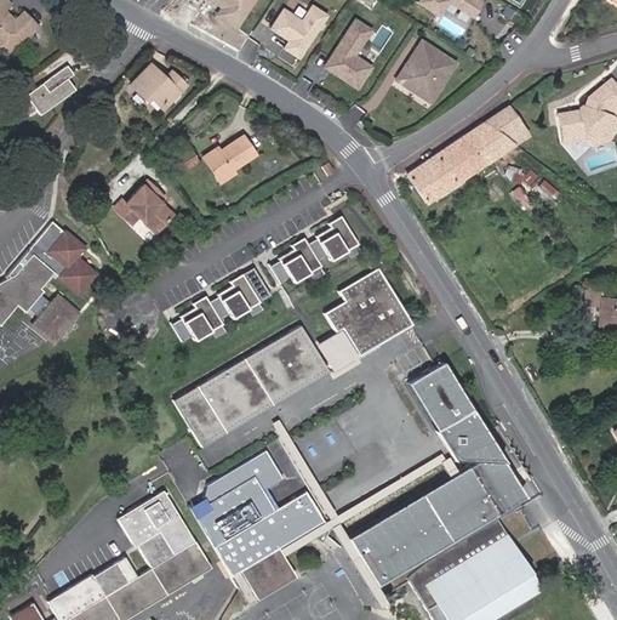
[(11,53),(29,35),(32,38),(41,28),(27,13),(17,22),(7,11),(15,5),(9,0),(0,0),(0,46),(4,47),(11,53)]
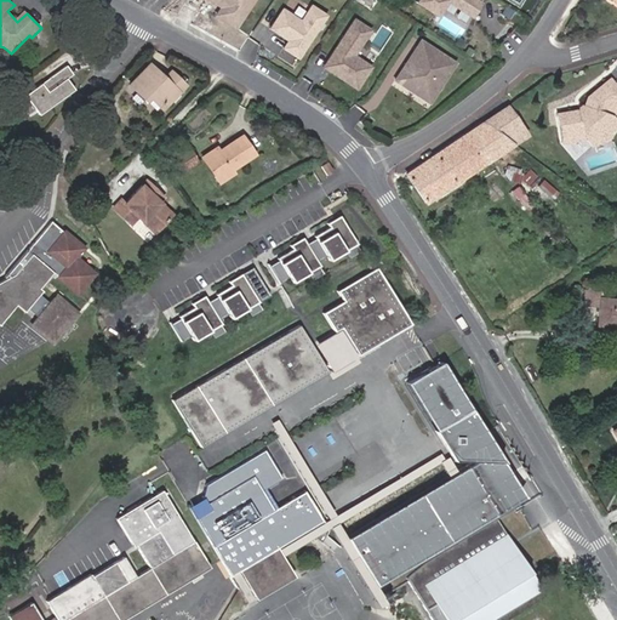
[(210,0),(224,9),(232,13),(227,22),(239,29),(246,18),(245,13),(253,0),(210,0)]
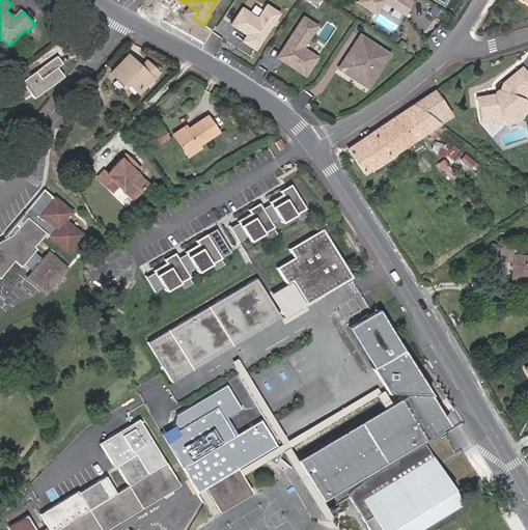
[(360,0),(359,2),(376,14),(384,0),(406,14),(413,3),(408,0),(360,0)]
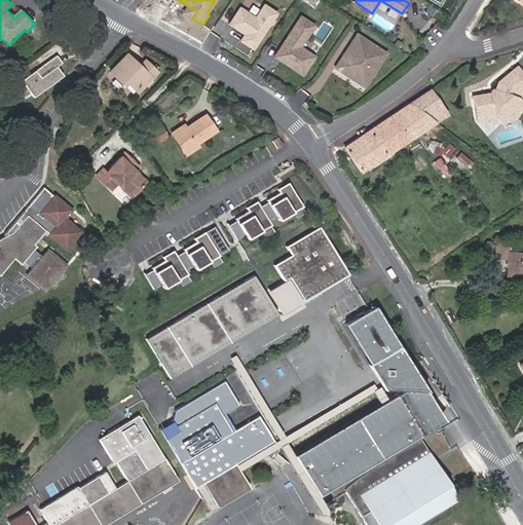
[(258,20),(243,9),(232,26),(248,35),(243,42),(256,50),(279,14),(267,6),(258,20)]
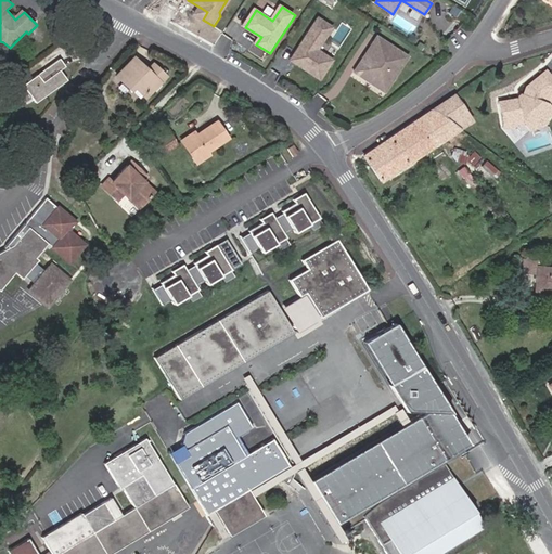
[(207,12),(201,8),(195,15),(203,20),(207,12)]
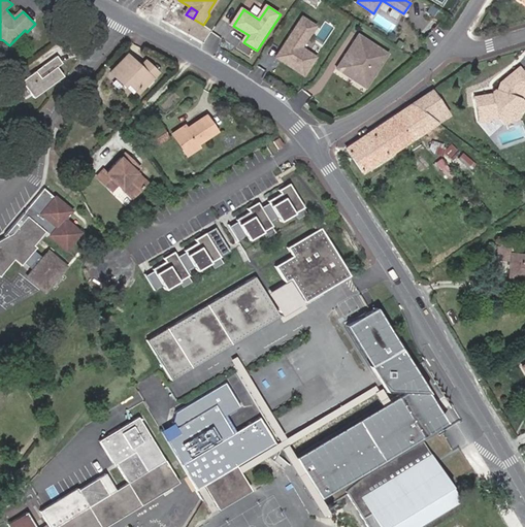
[(284,52),(290,57),(286,63),(306,76),(319,58),(304,48),(319,26),(305,18),(284,52)]
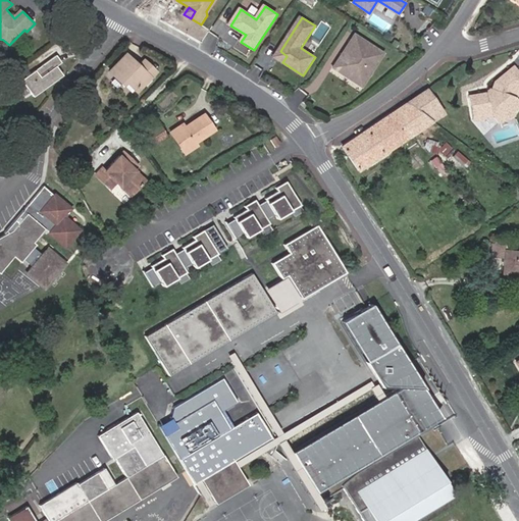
[(356,36),(345,53),(351,58),(362,40),(356,36)]
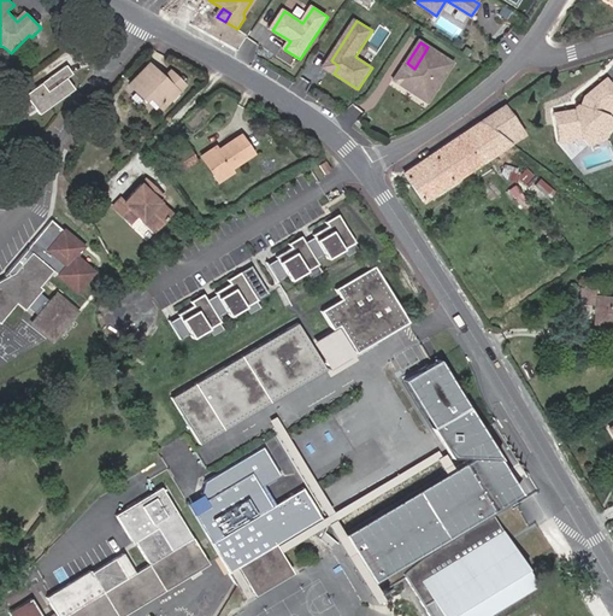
[(407,63),(395,81),(416,94),(436,91),(453,64),(428,47),(414,69),(407,63)]
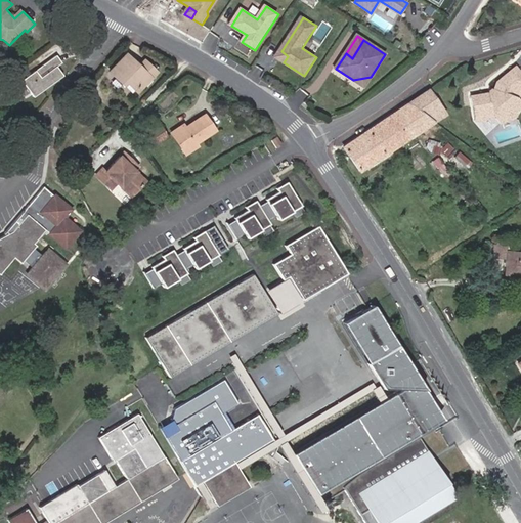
[(284,62),(288,56),(281,51),(276,58),(284,62)]
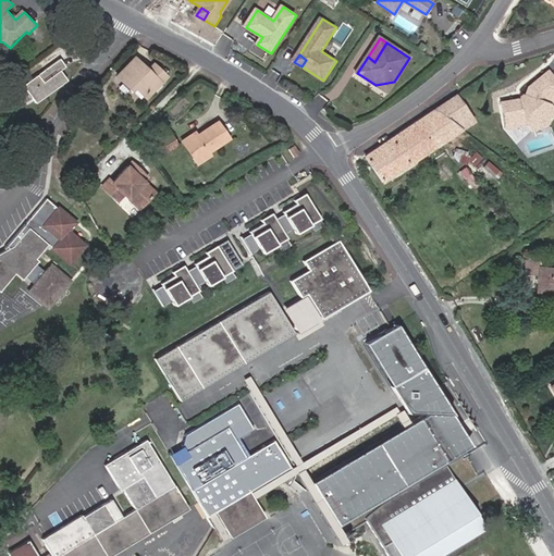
[(169,77),(156,64),(150,71),(137,58),(119,76),(128,86),(132,83),(147,97),(161,82),(163,83),(169,77)]
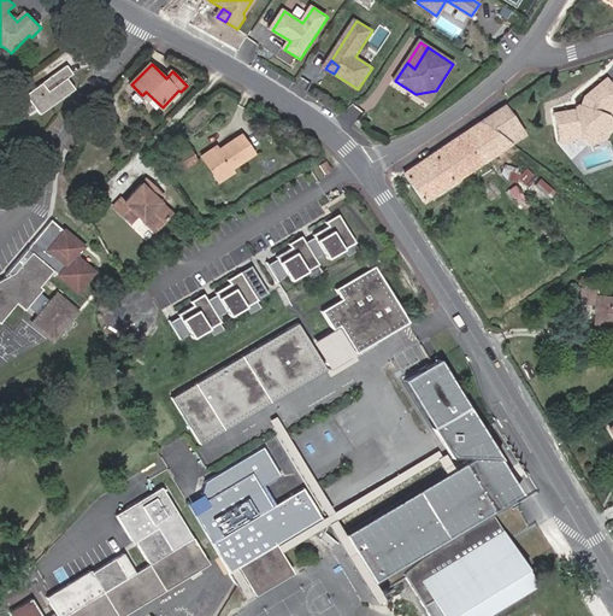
[(42,115),(77,91),(70,80),(76,75),(69,66),(28,97),(42,115)]
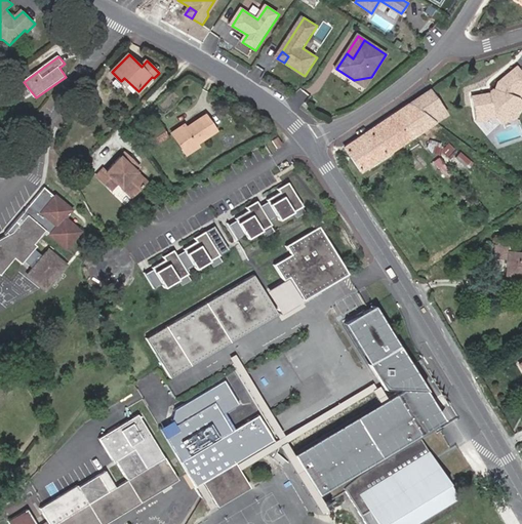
[(512,112),(519,99),(520,97),(521,96),(521,72),(518,68),(500,83),(496,93),(475,97),(479,121),(497,117),(512,112)]
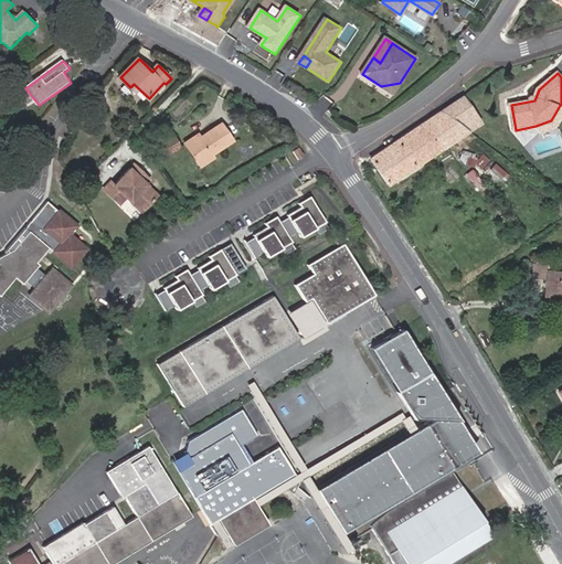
[(149,98),(134,84),(130,87),(148,104),(166,84),(163,83),(149,98)]
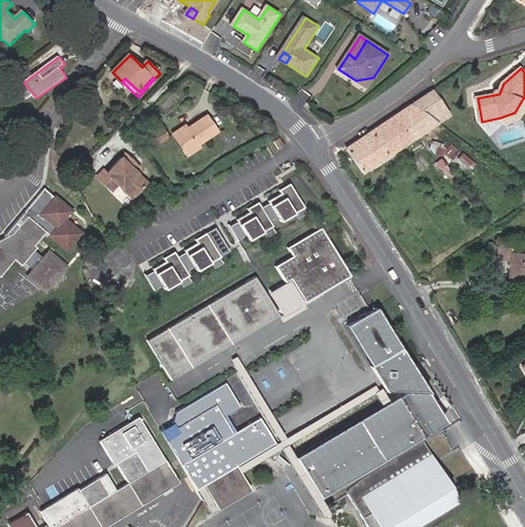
[(373,77),(356,80),(366,88),(373,77)]
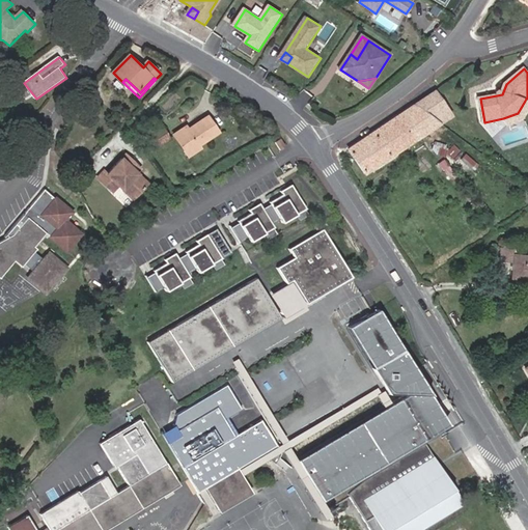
[(0,95),(3,100),(9,95),(3,88),(0,90),(0,95)]
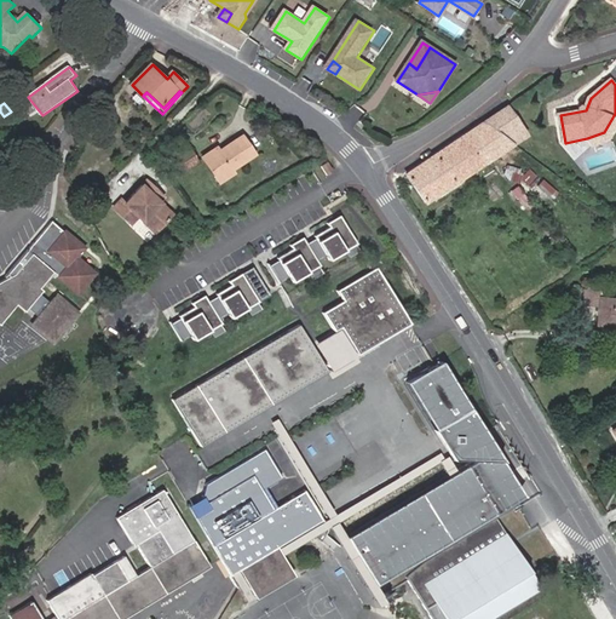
[(508,108),(408,177),(427,204),(528,136),(508,108)]
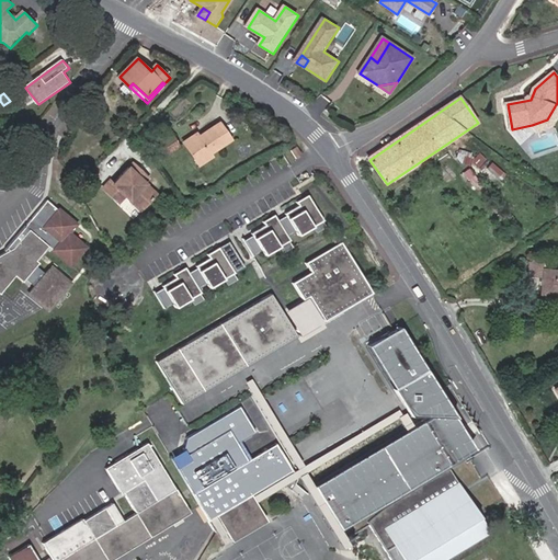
[(553,126),(557,118),(557,109),(555,106),(547,120),(532,125),(537,132),(553,126)]
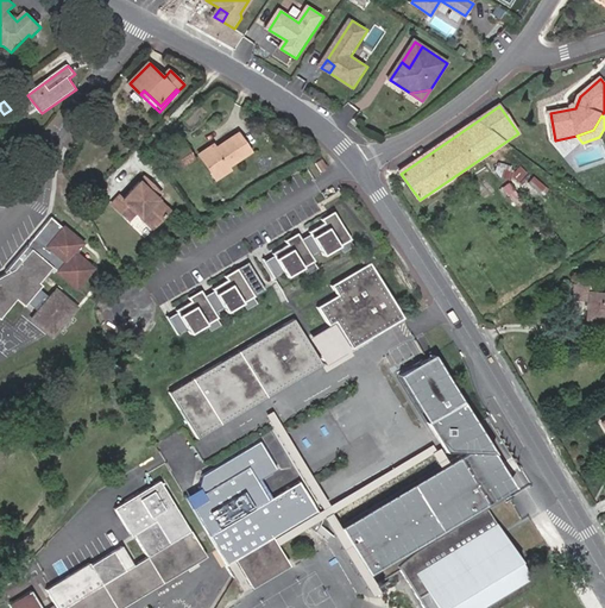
[(231,167),(252,152),(240,135),(218,149),(215,145),(203,154),(218,174),(229,165),(231,167)]
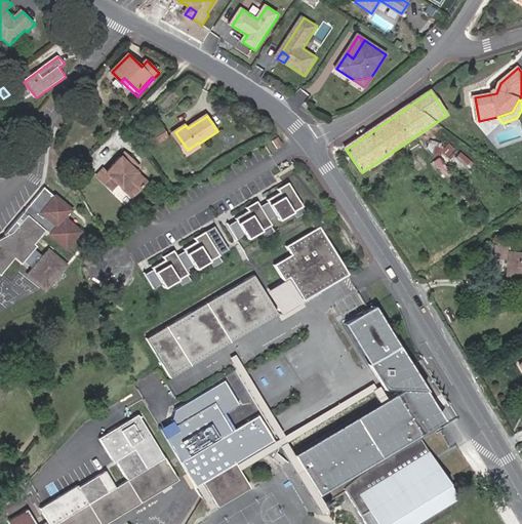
[(169,137),(160,123),(143,133),(151,148),(169,137)]
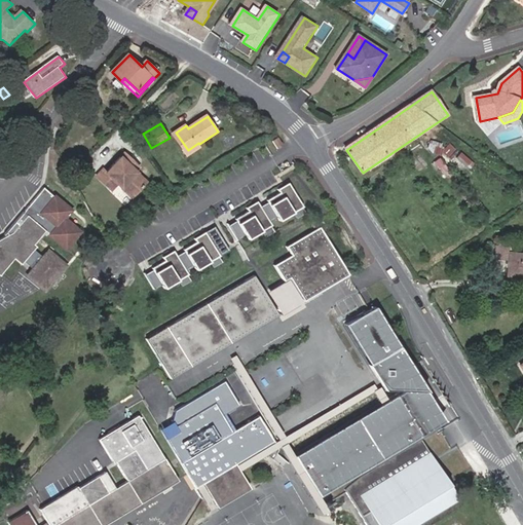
[(190,154),(200,147),(199,144),(198,143),(188,150),(190,154)]
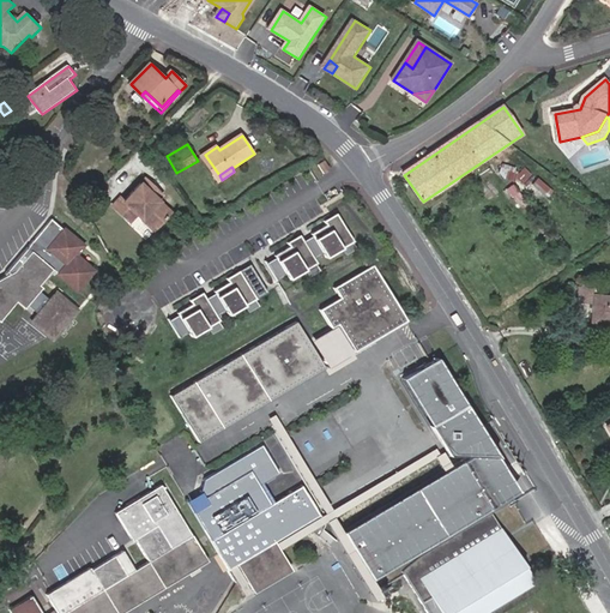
[(174,212),(161,200),(156,196),(161,191),(148,179),(126,202),(122,198),(115,206),(133,223),(139,216),(156,232),(174,212)]
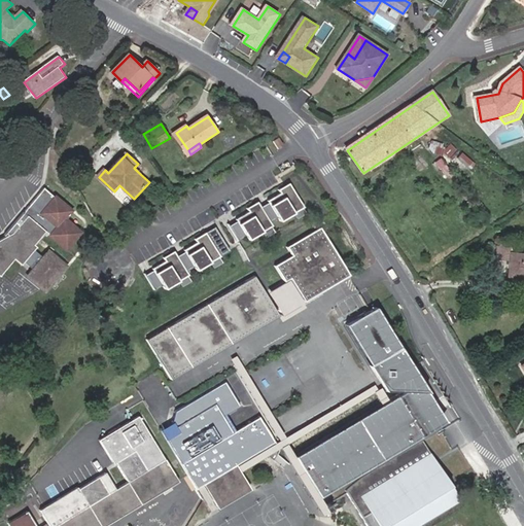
[(305,206),(290,182),(280,188),(282,193),(269,200),(270,202),(263,206),(271,220),(279,216),(281,220),(294,213),(304,207),(305,206)]
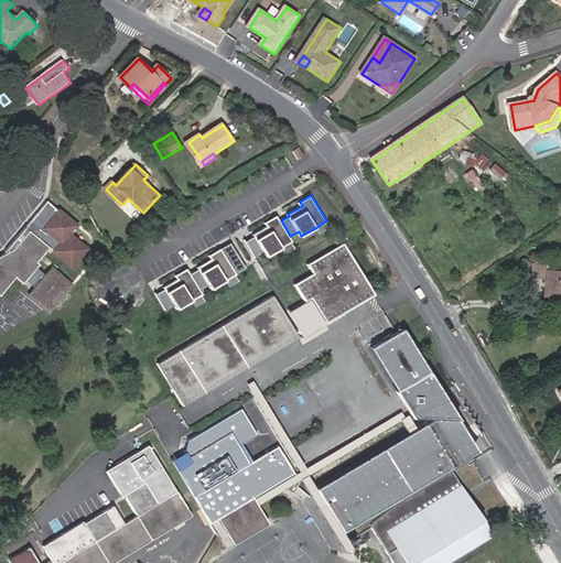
[(0,294),(2,296),(3,295),(18,278),(27,284),(27,283),(29,280),(38,289),(33,295),(52,311),(58,303),(54,300),(63,289),(67,292),(74,284),(55,269),(47,277),(39,269),(41,266),(42,266),(42,264),(39,262),(51,249),(52,249),(52,248),(74,266),(88,248),(71,234),(78,225),(69,218),(50,202),(9,249),(12,251),(0,258),(0,294)]
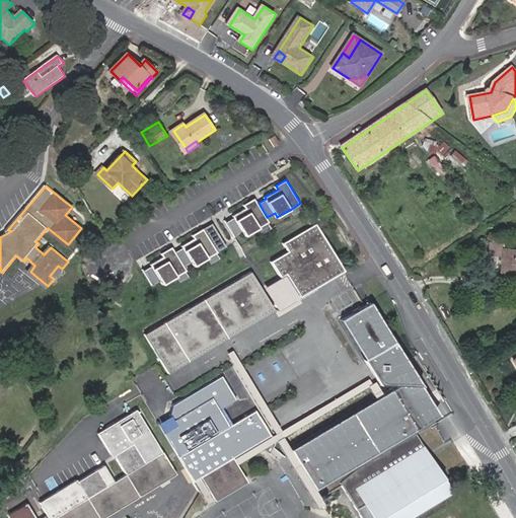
[(259,203),(255,198),(244,204),(246,208),(234,215),(235,217),(227,222),(235,236),(243,231),(246,235),(259,228),(269,222),(270,221),(267,217),(259,203)]
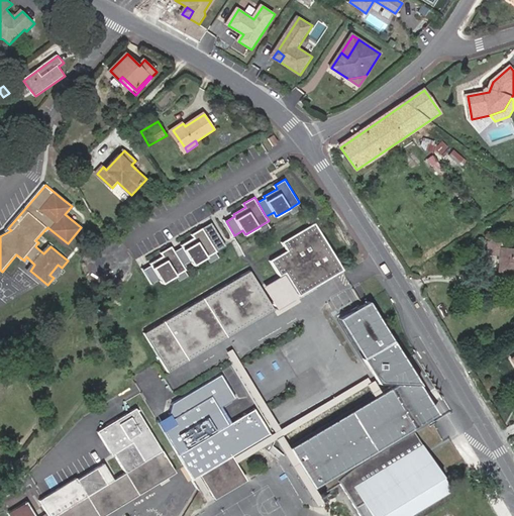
[(298,203),(289,209),(292,214),(302,208),(298,203)]
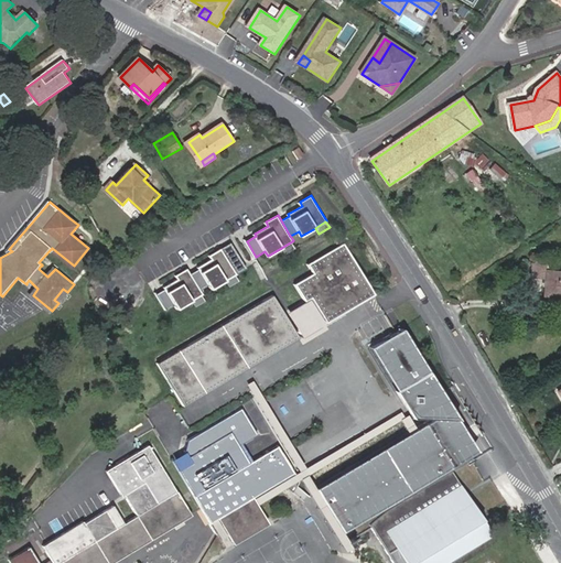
[(292,241),(281,248),(286,253),(295,247),(292,241)]
